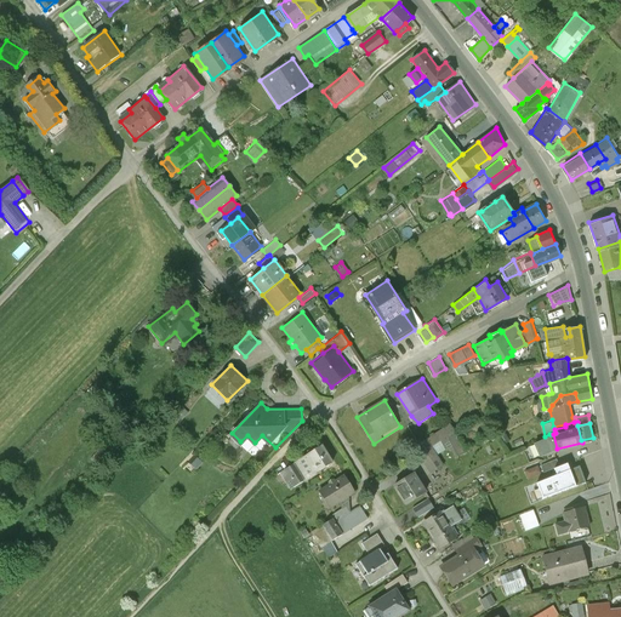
[(415,446),(429,472),(444,463),(437,453),(449,446),(455,456),(465,450),(449,424),(415,446)]
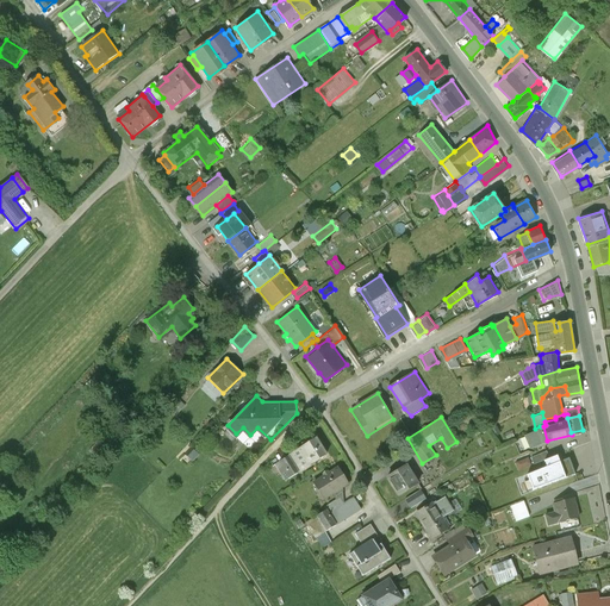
[(547,441),(543,426),(540,426),(535,429),(526,433),(530,447),(547,441)]
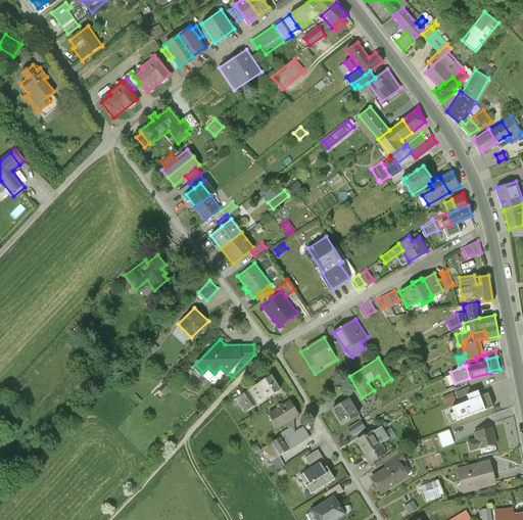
[(280,387),(272,374),(247,389),(255,403),(280,387)]
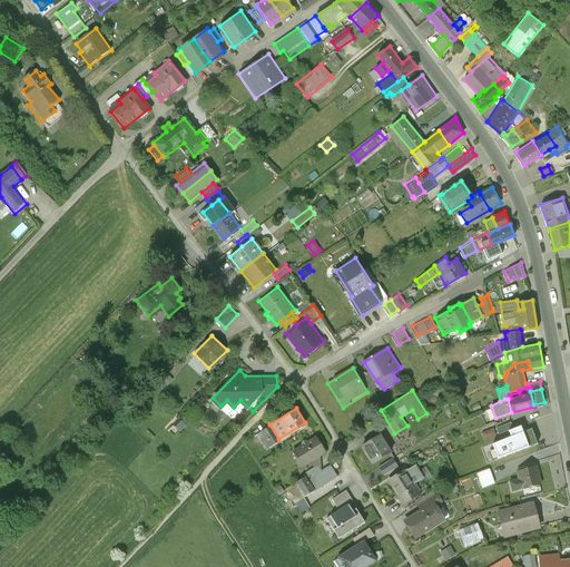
[(497,424),(499,431),(508,428),(507,428),(512,426),(510,419),(497,424)]
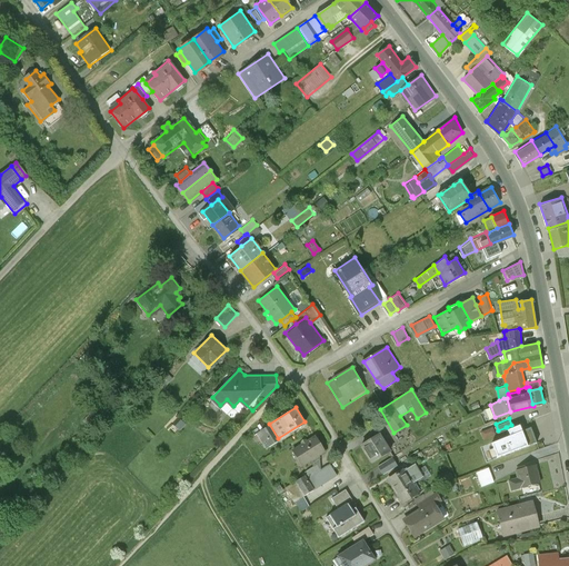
[(509,433),(490,440),(498,457),(539,440),(531,423),(523,426),(521,420),(511,425),(506,427),(507,427),(509,433)]
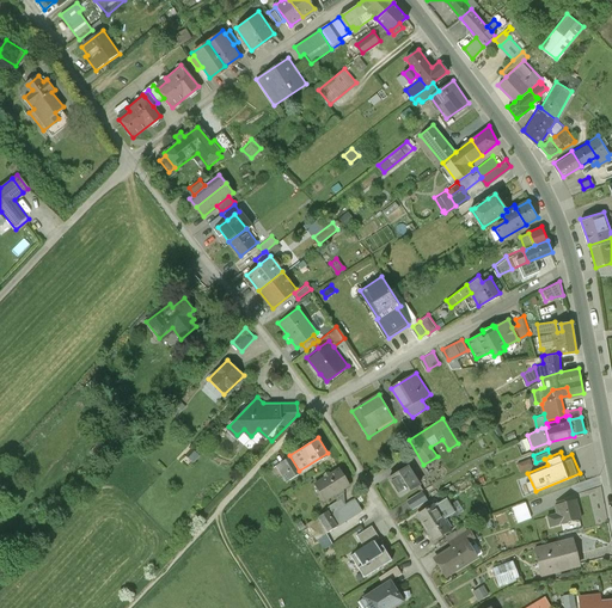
[(299,471),(289,455),(276,464),(286,479),(299,471)]
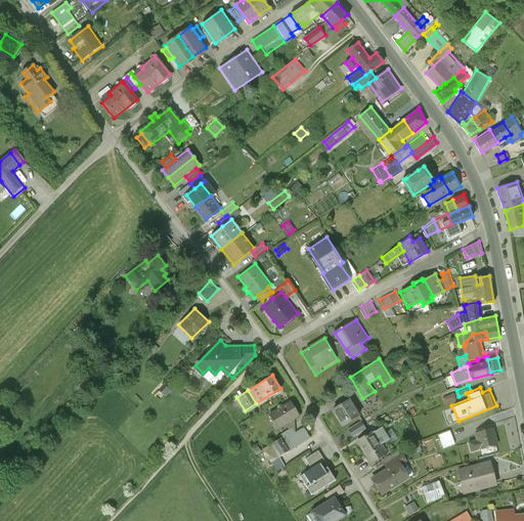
[(455,397),(453,391),(444,395),(447,401),(455,397)]
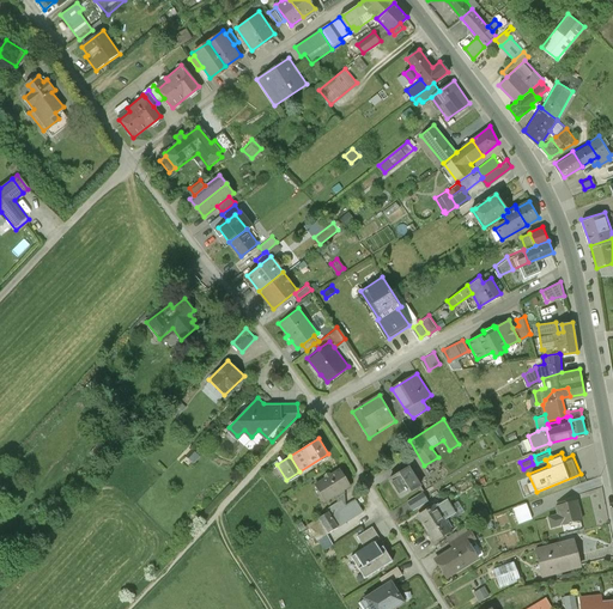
[(420,483),(410,466),(390,476),(402,494),(420,483)]
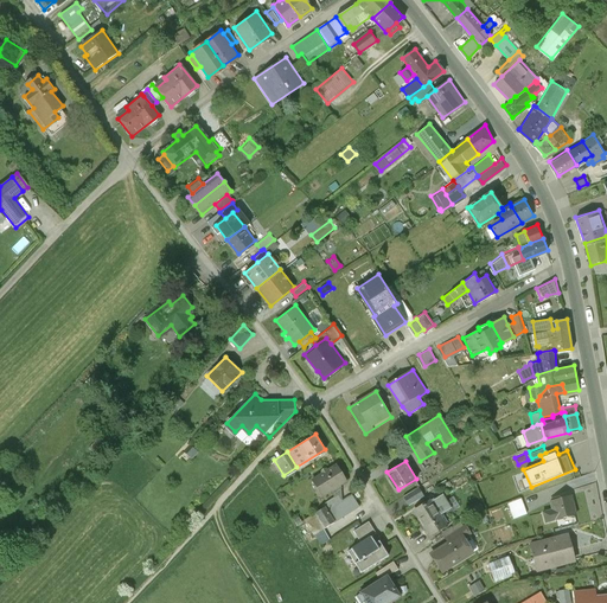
[(345,480),(334,462),(312,478),(323,494),(331,489),(340,482),(345,480)]
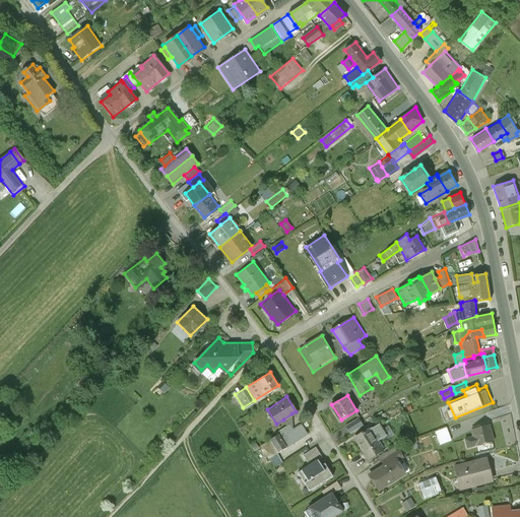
[(291,413),(283,419),(286,425),(289,423),(293,427),(291,413)]
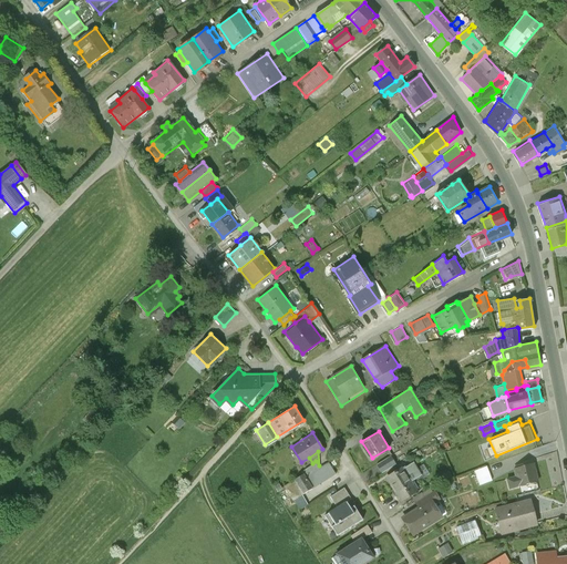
[(395,462),(391,454),(378,462),(382,470),(395,462)]
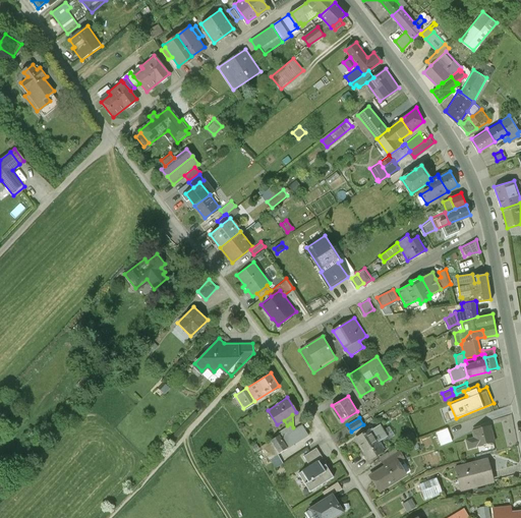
[(307,434),(301,423),(293,427),(290,423),(287,425),(278,432),(279,434),(271,439),(279,452),(307,434)]
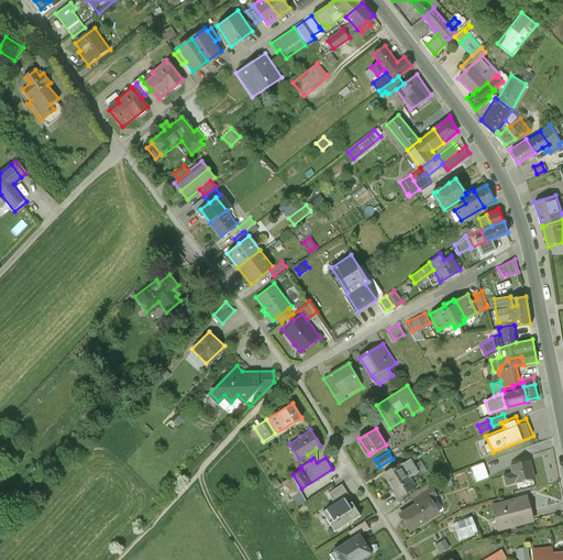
[(411,458),(400,465),(407,476),(418,470),(411,458)]
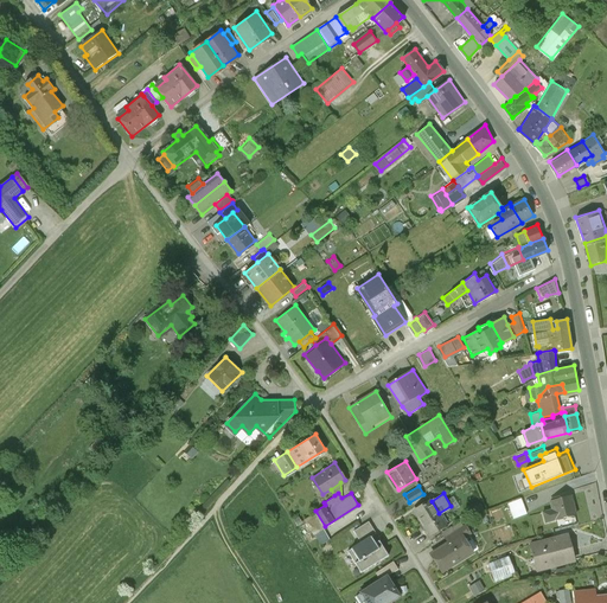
[(579,513),(573,493),(550,499),(553,508),(544,511),(547,521),(579,513)]
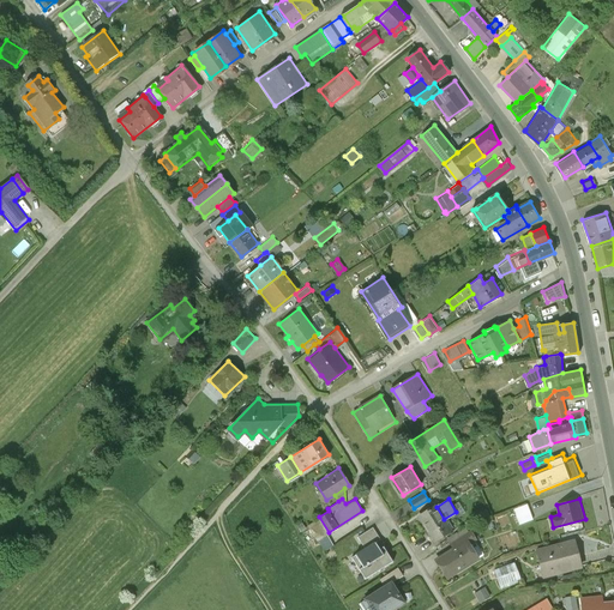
[(527,502),(512,508),(518,523),(533,517),(527,502)]
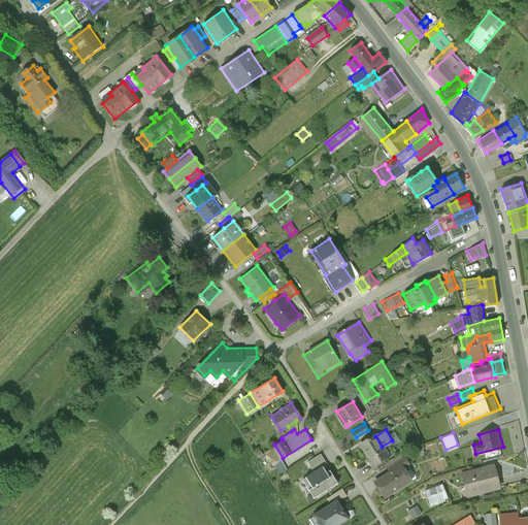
[(373,433),(358,444),(371,464),(388,454),(382,447),(375,436),(373,433)]
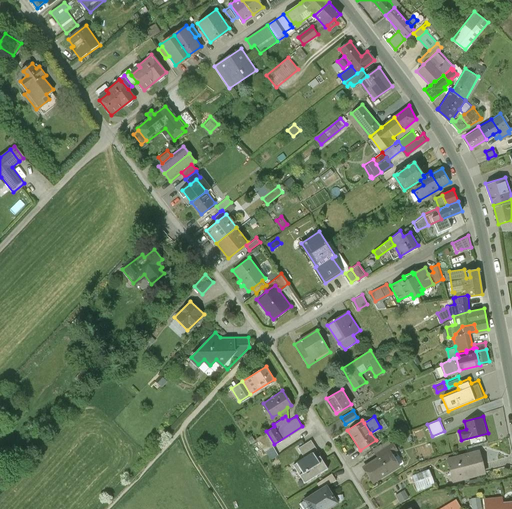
[(274,444),(266,431),(257,436),(265,449),(266,448),(274,444)]
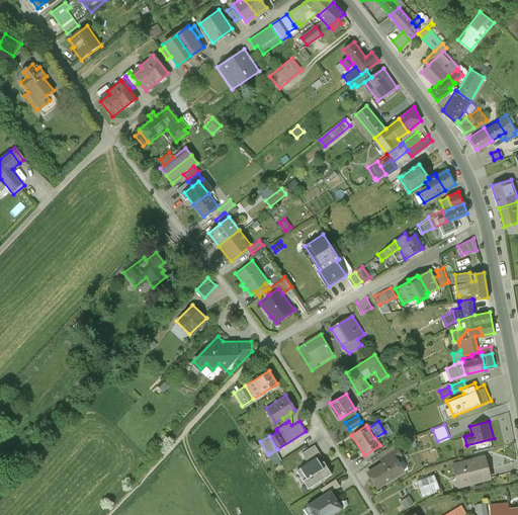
[(303,453),(309,463),(317,457),(321,455),(314,445),(303,453)]
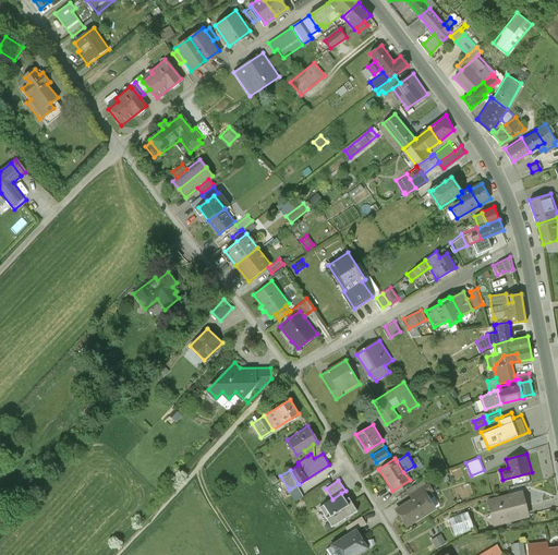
[(412,499),(424,492),(417,483),(407,491),(412,499)]
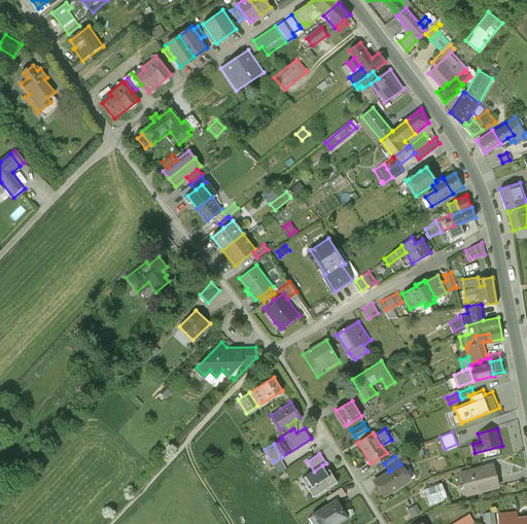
[(287,465),(282,457),(274,461),(279,469),(287,465)]
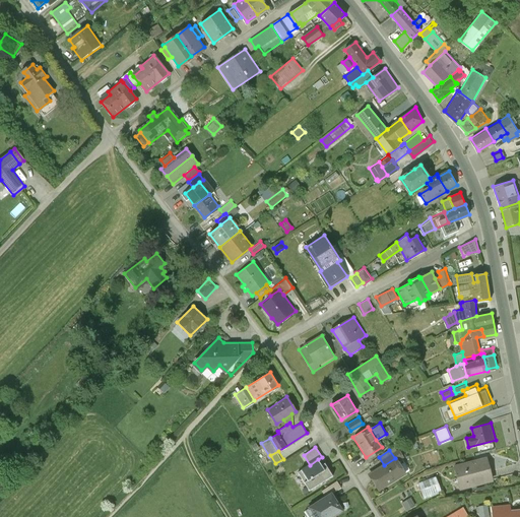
[(493,478),(486,456),(455,464),(461,488),(493,478)]
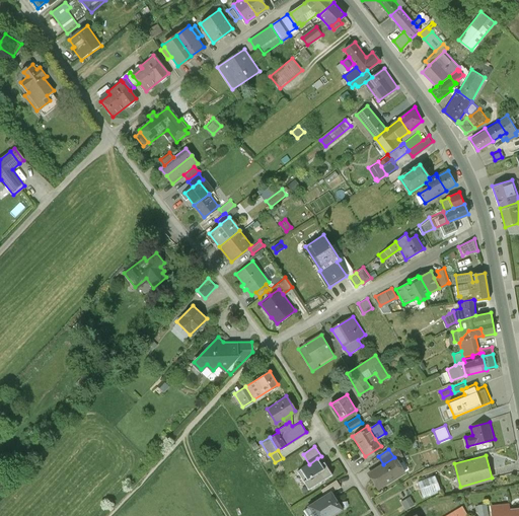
[(403,472),(394,457),(383,464),(368,473),(378,489),(403,472)]
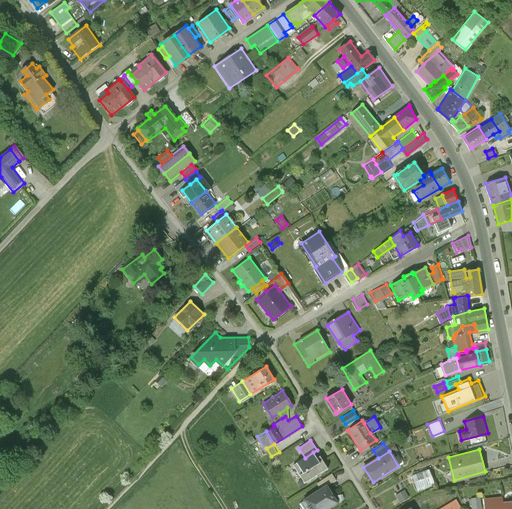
[(327,467),(320,456),(317,458),(313,452),(305,458),(296,463),(302,473),(300,475),(305,482),(327,467)]
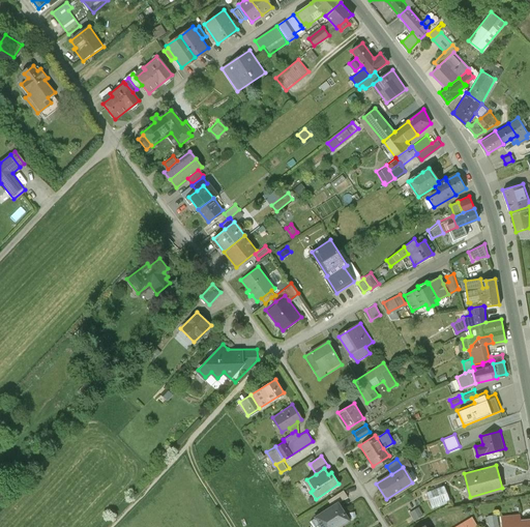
[(450,499),(444,485),(427,492),(432,506),(450,499)]
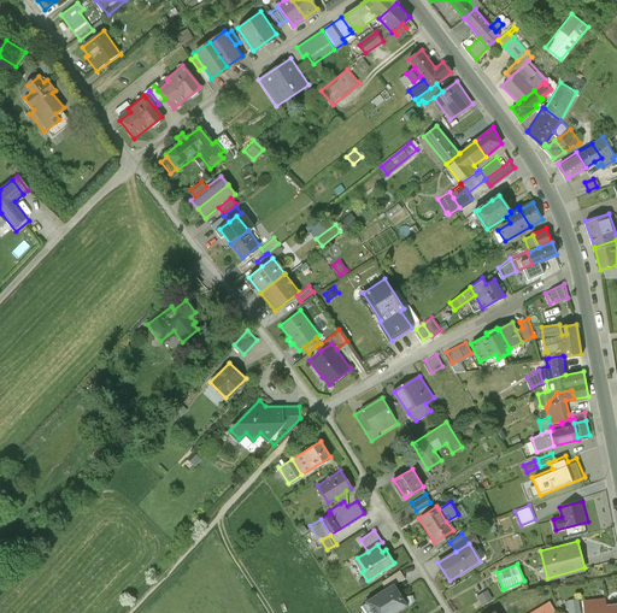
[(400,567),(388,573),(392,579),(404,573),(400,567)]
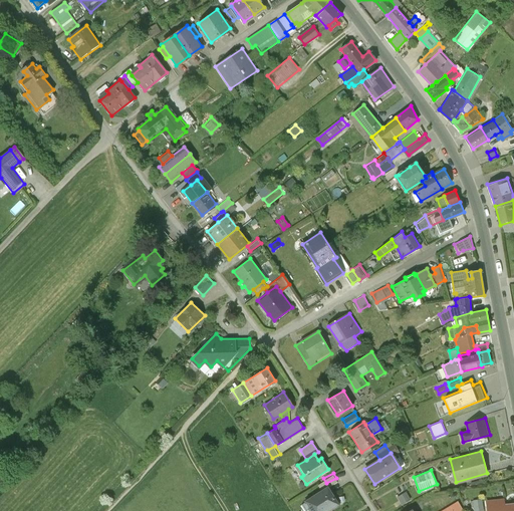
[(331,492),(328,487),(305,502),(310,510),(329,510),(331,510),(339,505),(331,492)]
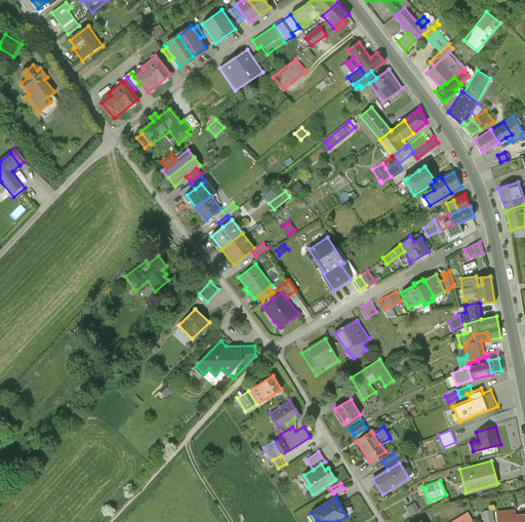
[(414,503),(406,508),(410,514),(418,509),(414,503)]
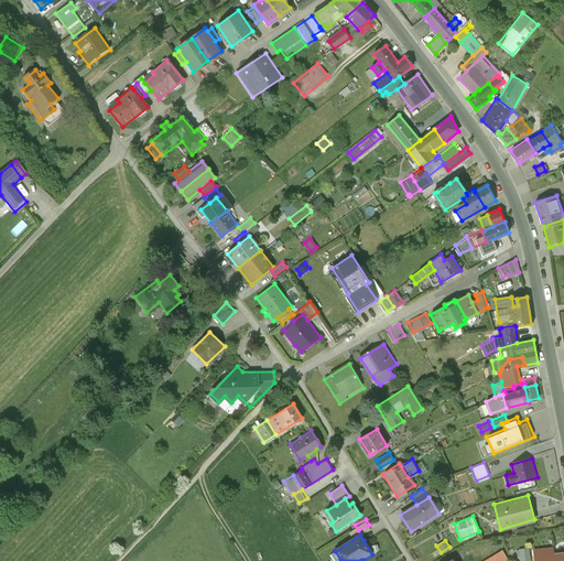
[(553,546),(534,548),(534,560),(563,560),(563,551),(554,552),(553,546)]
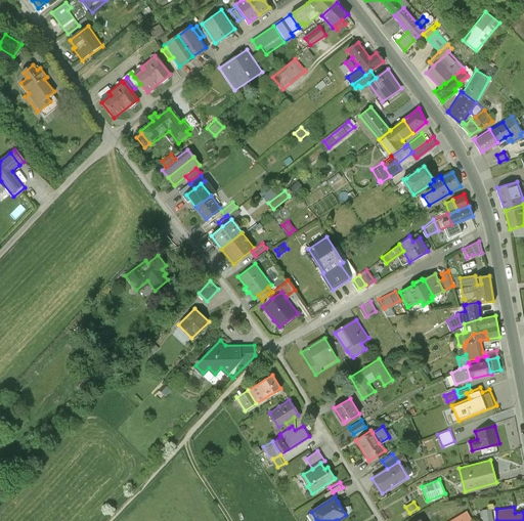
[(483,514),(484,520),(492,519),(491,508),(480,509),(480,514),(483,514)]
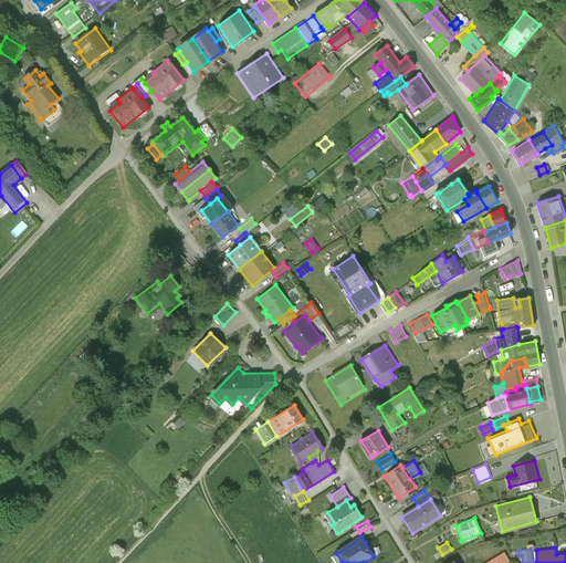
[(507,562),(502,552),(483,562),(507,562)]
